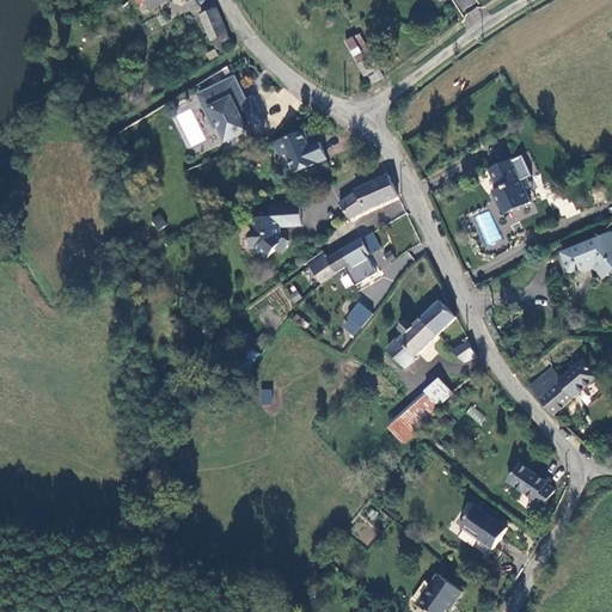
[(146,0),(152,10),(169,0),(146,0)]
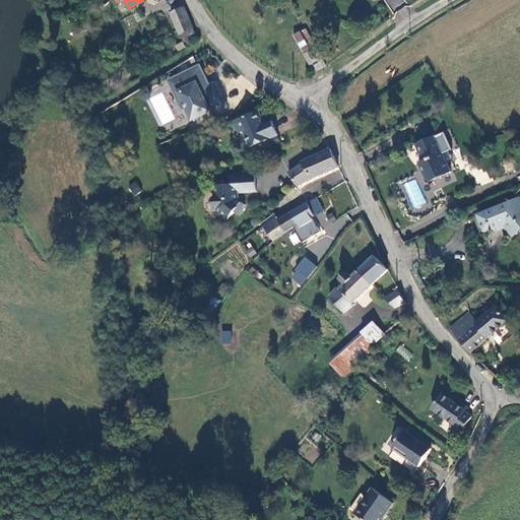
[(185,6),(172,13),(185,41),(197,35),(194,29),(195,28),(185,6)]
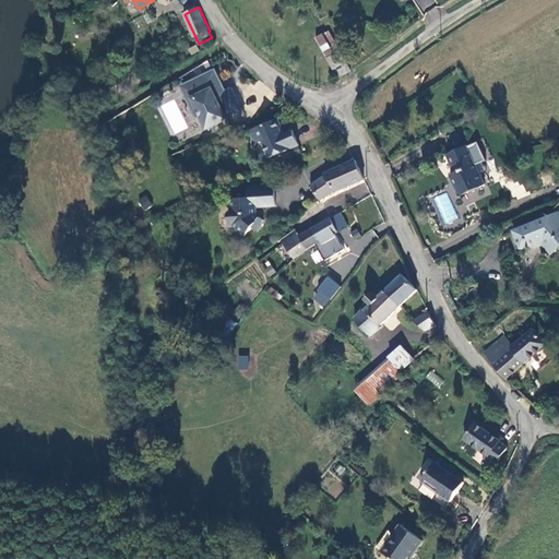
[(330,33),(319,39),(326,54),(337,47),(330,33)]
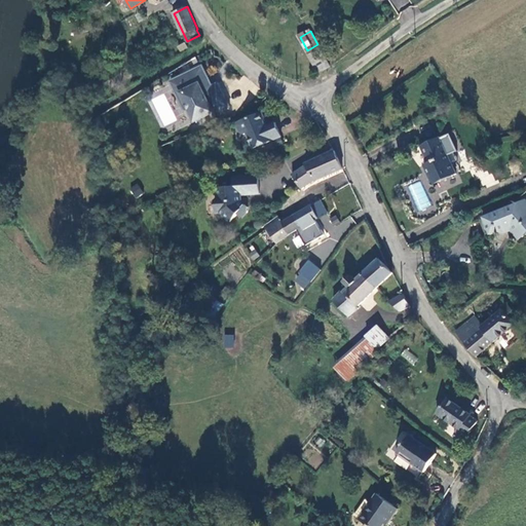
[(317,44),(307,50),(320,72),(330,66),(317,44)]
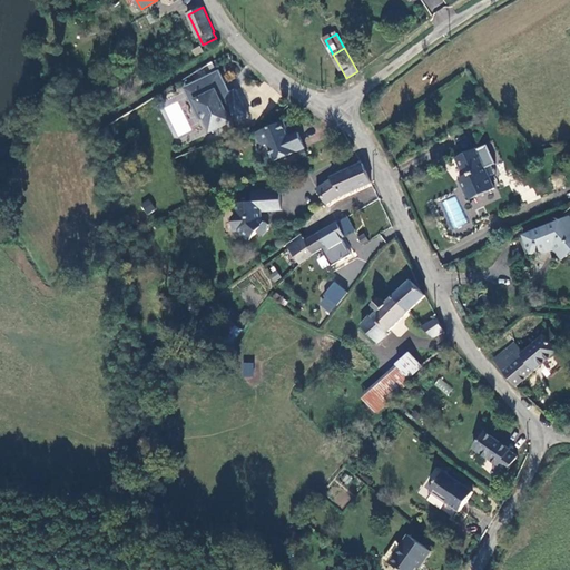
[(220,71),(188,87),(195,101),(197,100),(198,104),(197,105),(203,117),(206,118),(213,131),(233,121),(234,124),(251,115),(238,89),(227,95),(224,88),(227,86),(220,71)]
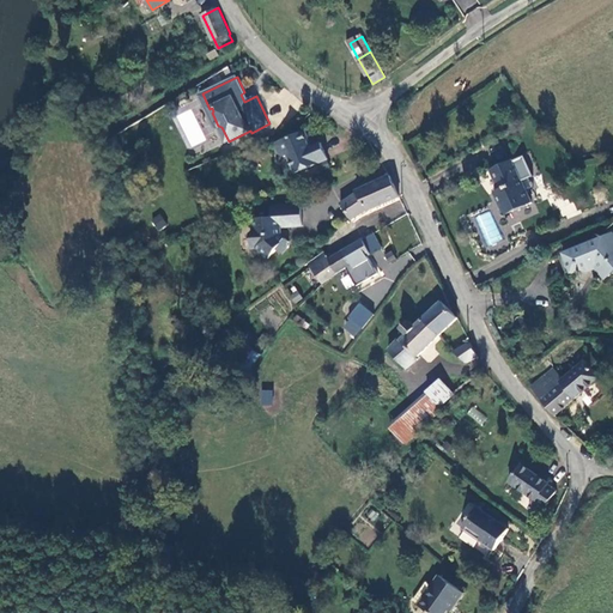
[(178,116),(182,125),(189,121),(192,123),(184,128),(189,138),(201,131),(189,110),(178,116)]
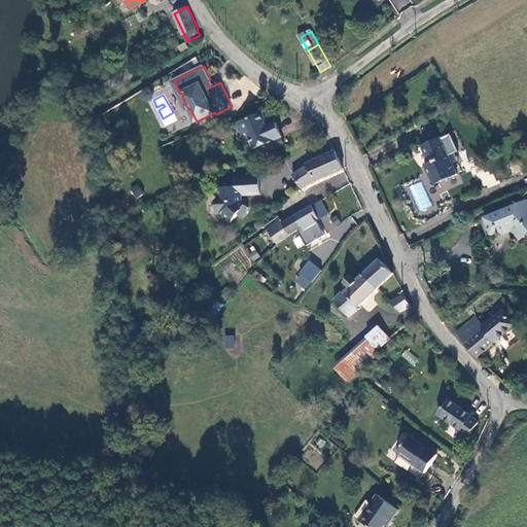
[(249,133),(255,148),(284,136),(278,123),(269,127),(266,121),(267,118),(264,111),(238,123),(242,132),(246,134),(249,133)]
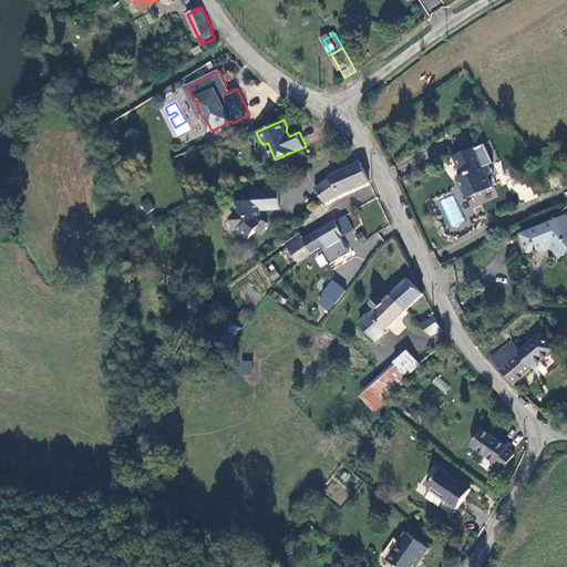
[(492,186),(474,146),(454,156),(462,174),(457,175),(466,198),(492,186)]
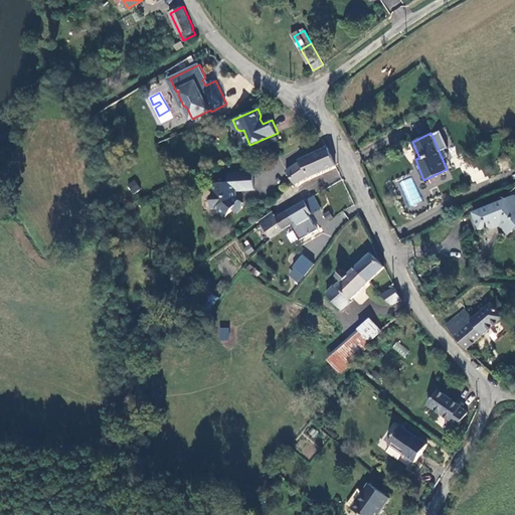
[(309,177),(336,165),(328,147),(299,160),(300,162),(288,170),(298,184),(308,176),(309,177)]
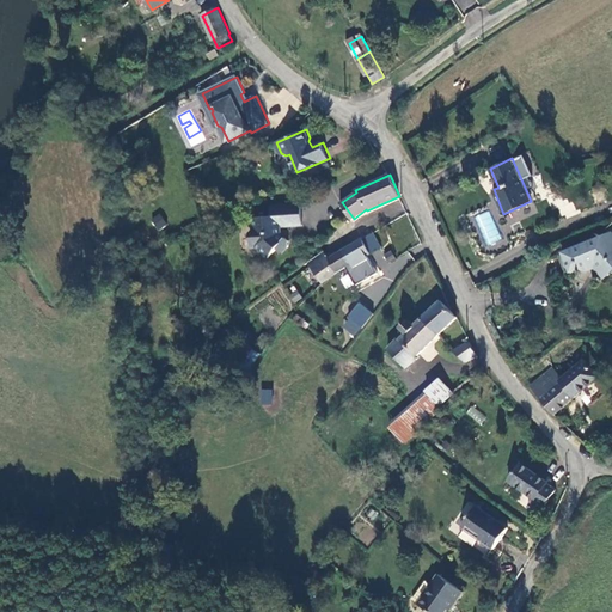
[(341,203),(352,220),(354,219),(342,202),(341,203)]
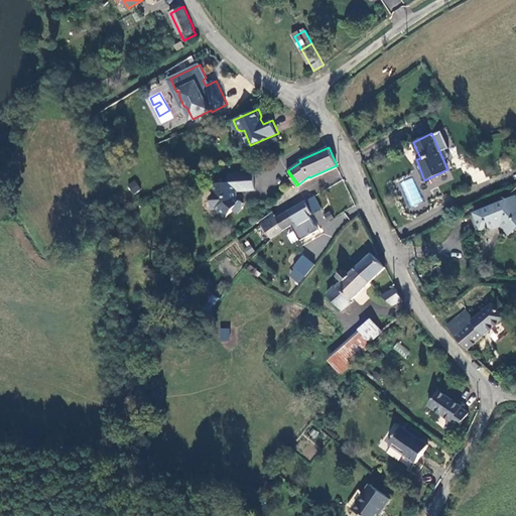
[(254,171),(229,173),(229,182),(214,183),(214,192),(211,197),(211,208),(220,208),(220,212),(226,217),(233,210),(238,214),(243,208),(243,203),(236,198),(236,194),(240,188),(243,190),(255,189),(254,171)]
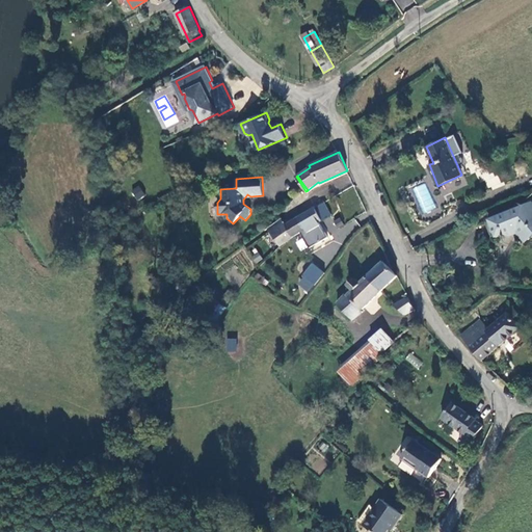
[(425,182),(409,189),(421,214),(436,208),(425,182)]
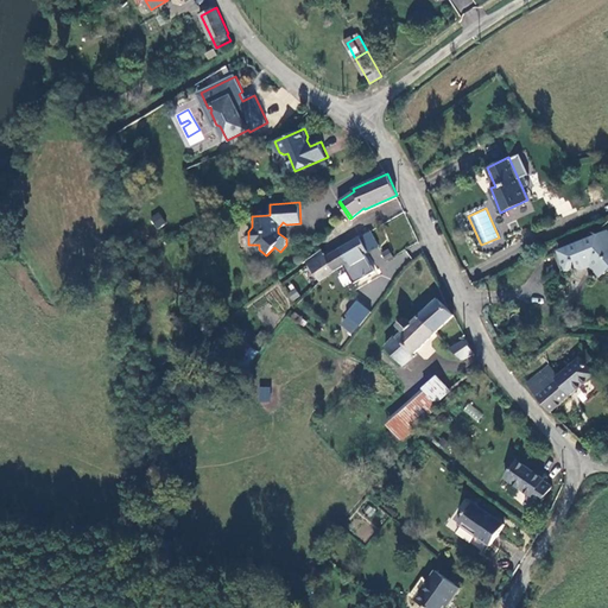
[(607,230),(606,229),(556,249),(557,253),(564,267),(565,270),(574,266),(581,268),(583,263),(589,260),(602,273),(607,267),(607,230)]
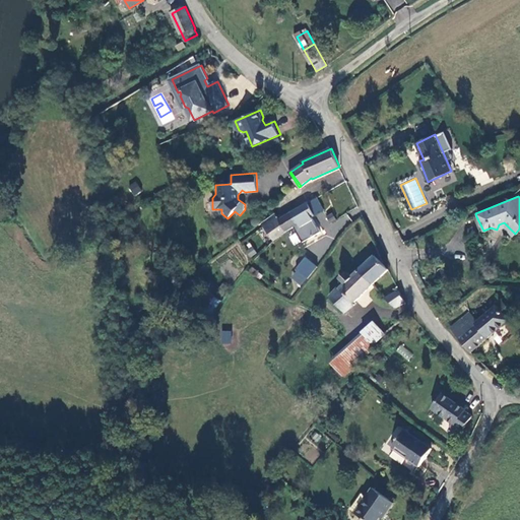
[(317,198),(302,206),(308,218),(324,210),(317,198)]
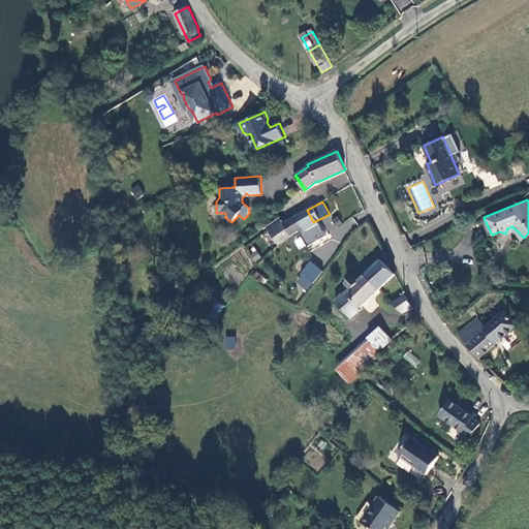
[(307,210),(296,216),(303,228),(313,222),(307,210)]
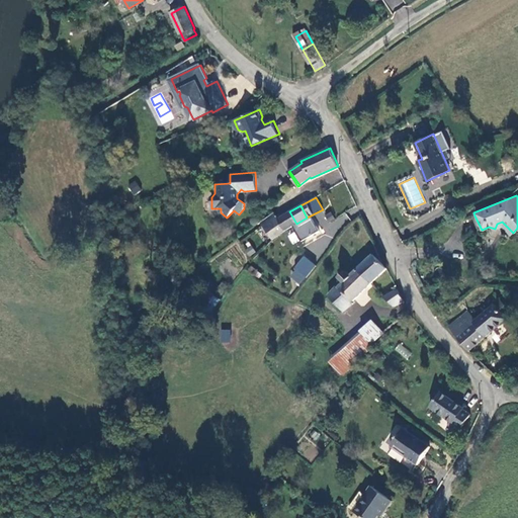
[(278,219),(274,212),(260,223),(272,240),(296,224),(289,211),(278,219)]
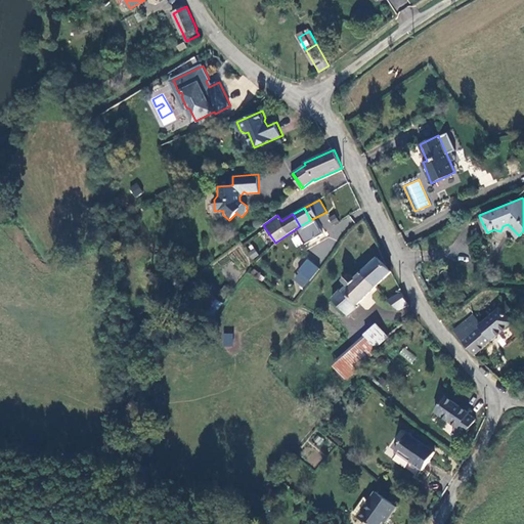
[(481,232),(486,230),(480,218),(476,219),(481,232)]
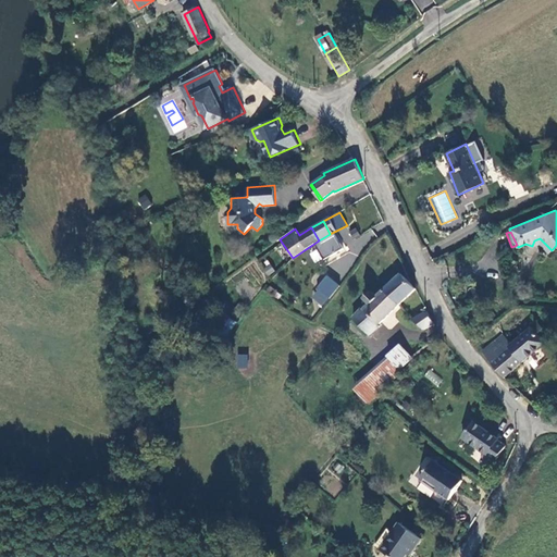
[(399,305),(416,288),(401,273),(385,289),(399,305)]
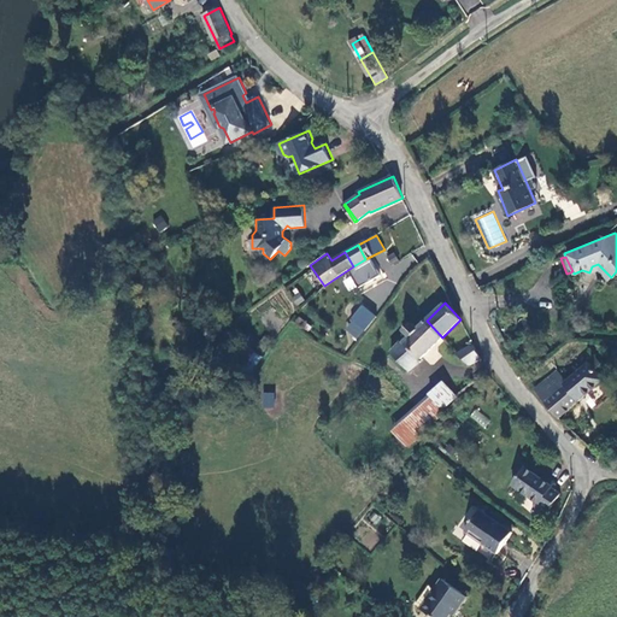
[(342,327),(357,339),(376,317),(362,304),(342,327)]
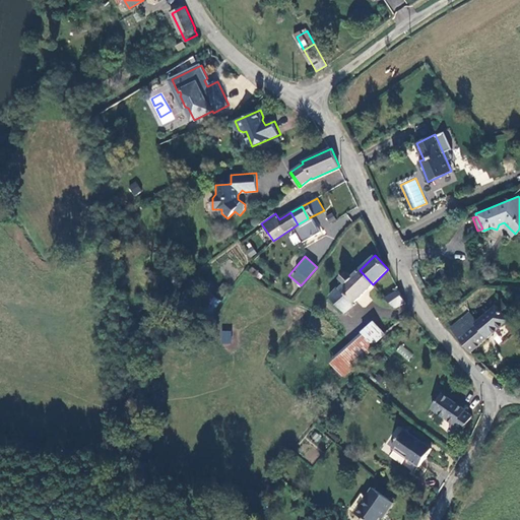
[(353,303),(373,284),(360,270),(352,276),(348,272),(345,272),(340,276),(340,278),(345,283),(339,288),(338,287),(329,296),(345,313),(354,305),(353,303)]
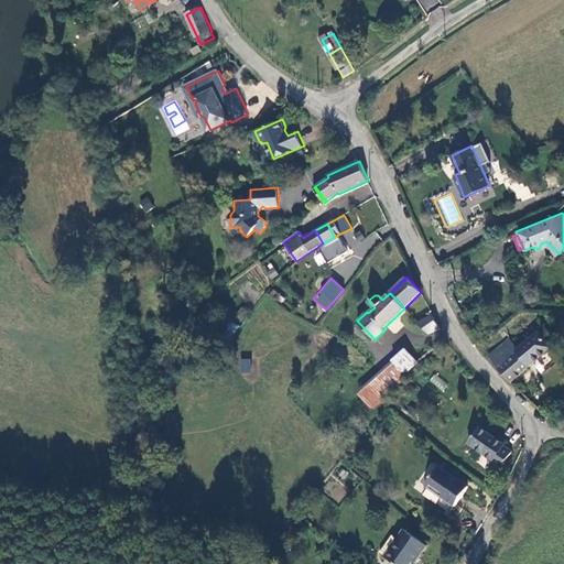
[(433,314),(419,323),(429,333),(440,327),(433,314)]
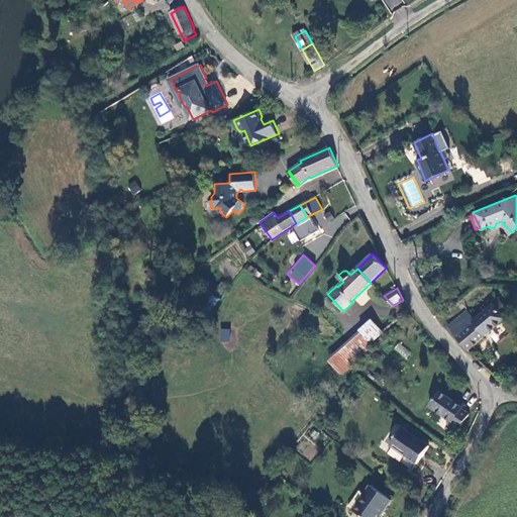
[(218,299),(209,291),(200,303),(206,307),(208,304),(213,307),(218,299)]
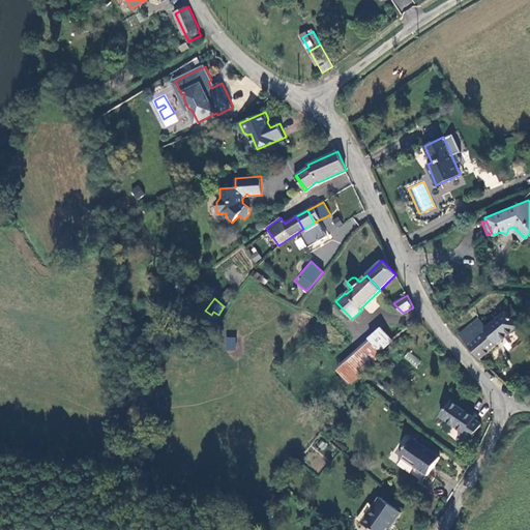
[(479,359),(519,325),(511,318),(517,313),(511,307),(487,327),(478,318),(459,334),(479,359)]
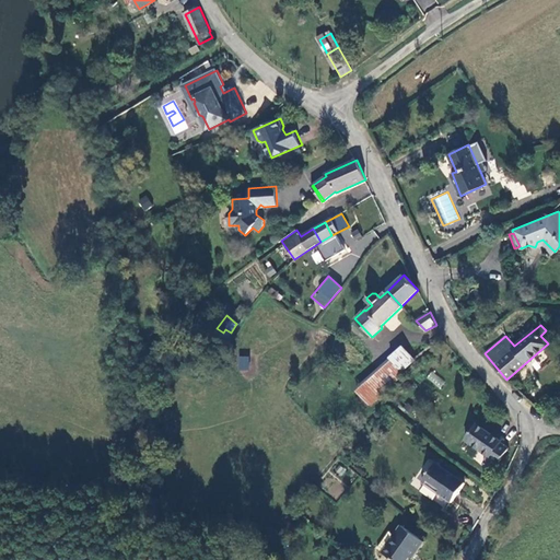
[(389,358),(403,370),(421,353),(411,341),(405,347),(403,346),(389,358)]
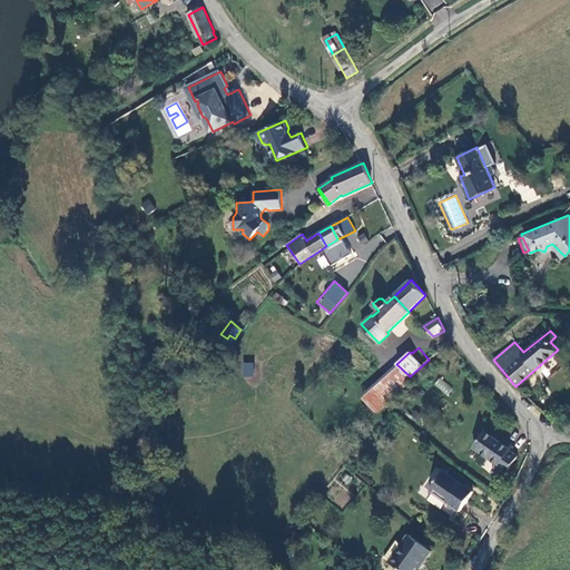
[(243,362),(242,375),(253,376),(254,363),(243,362)]
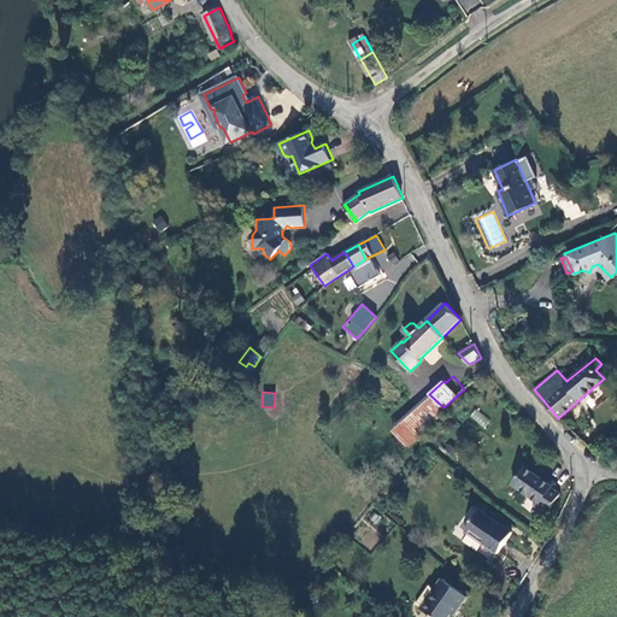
[(429,394),(391,428),(407,446),(446,411),(444,407),(429,394)]
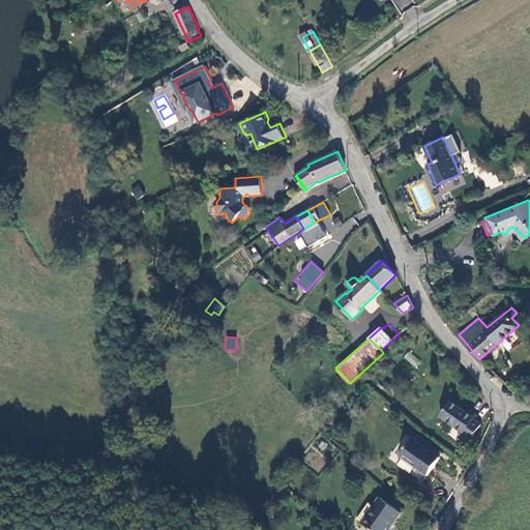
[(408,351),(403,358),(416,367),(421,360),(408,351)]
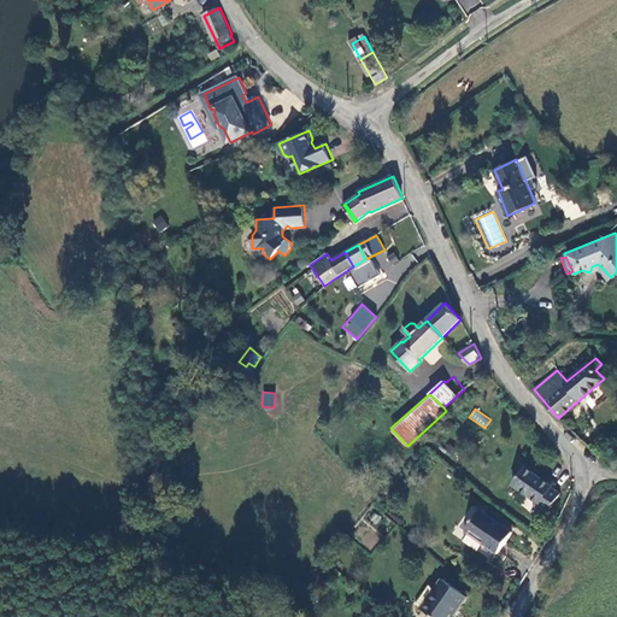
[(526,466),(512,485),(536,503),(533,509),(544,516),(559,494),(551,487),(552,486),(526,466)]
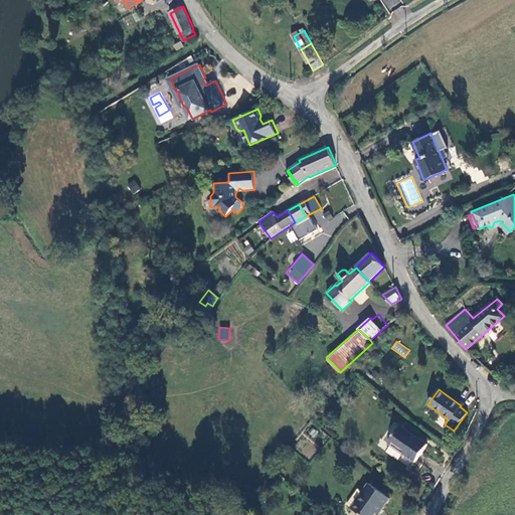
[(414,463),(427,445),(400,425),(388,444),(414,463)]
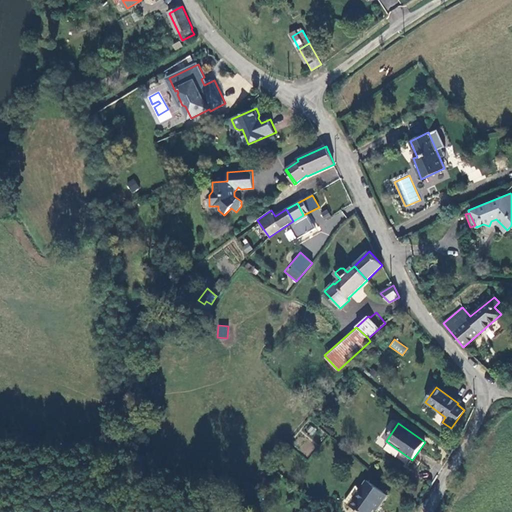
[(352,506),(360,511),(373,511),(380,503),(382,504),(388,495),(367,480),(361,489),(363,490),(352,506)]
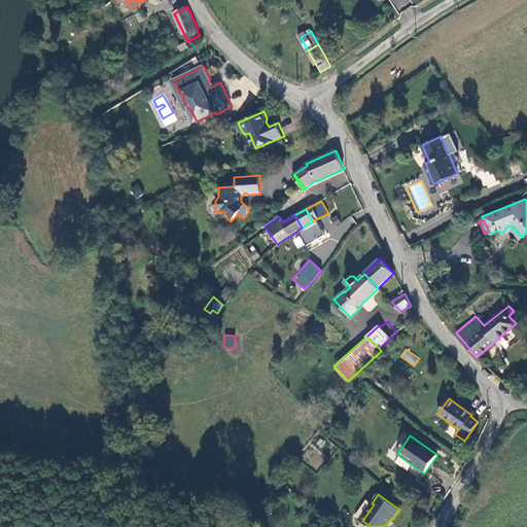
[(362,521),(374,504),(372,503),(366,500),(356,517),(362,521)]
